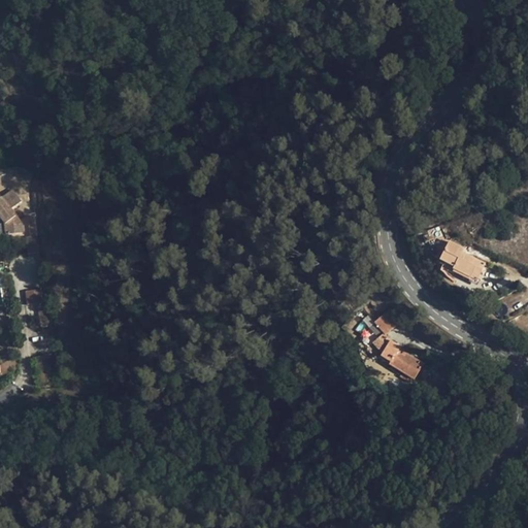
[(1,199),(0,197),(0,217),(5,224),(6,235),(23,233),(22,224),(10,209),(21,202),(11,190),(1,199)]
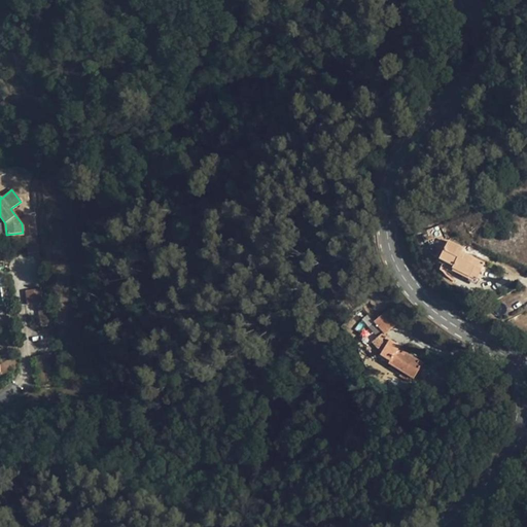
[(38,236),(35,215),(28,216),(31,236),(38,236)]
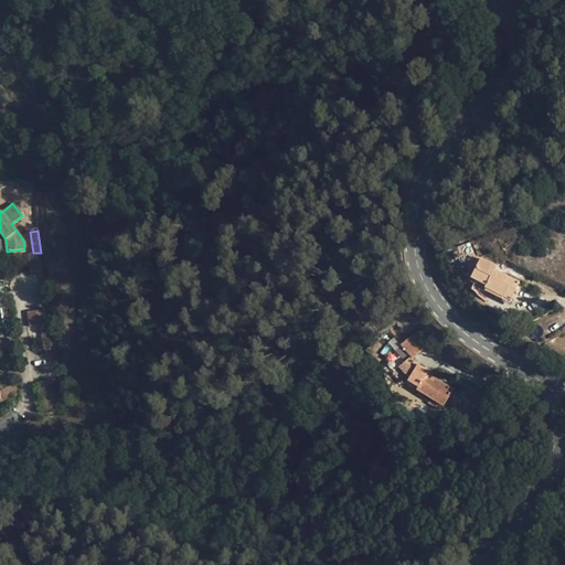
[(43,270),(41,253),(33,253),(28,254),(30,273),(43,270)]
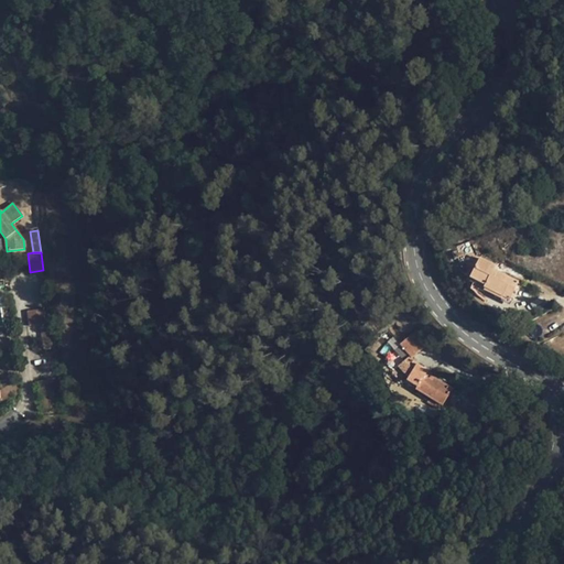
[(496,267),(480,259),(470,278),(485,285),(484,288),(502,296),(505,291),(511,294),(518,282),(497,272),(497,271),(494,270),(496,267)]
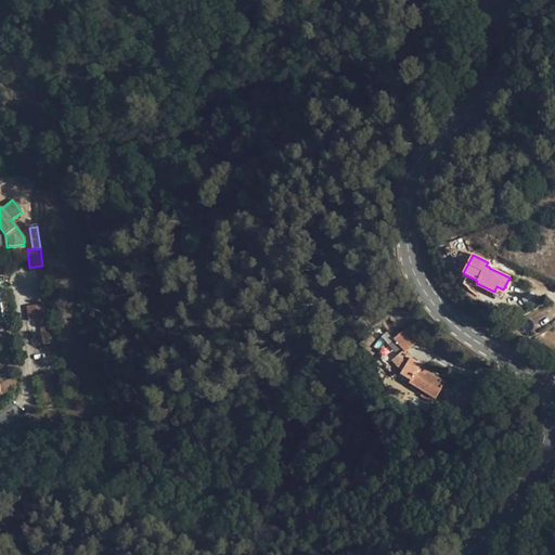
[(503,289),(497,286),(494,292),(501,295),(503,289)]
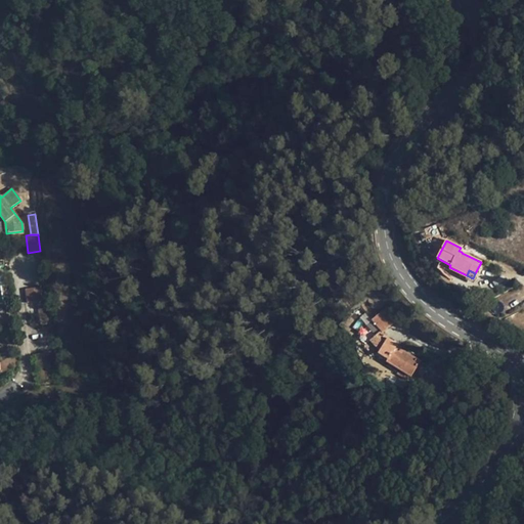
[(43,301),(41,288),(26,289),(28,303),(43,301)]
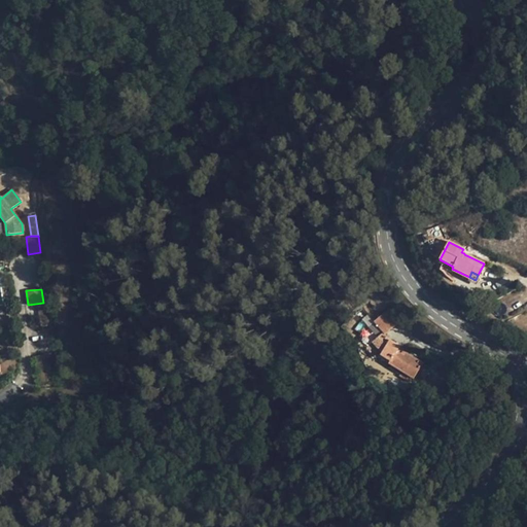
[(41,326),(48,324),(45,305),(38,306),(41,326)]
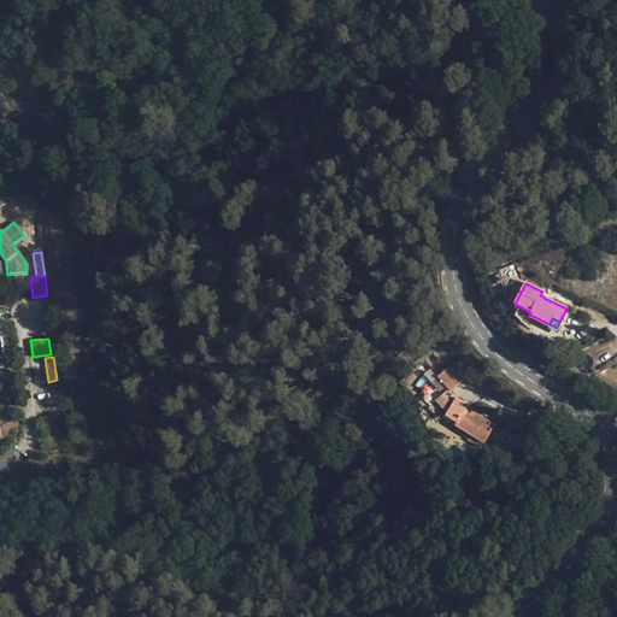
[(451,392),(470,376),(456,360),(438,377),(451,392)]
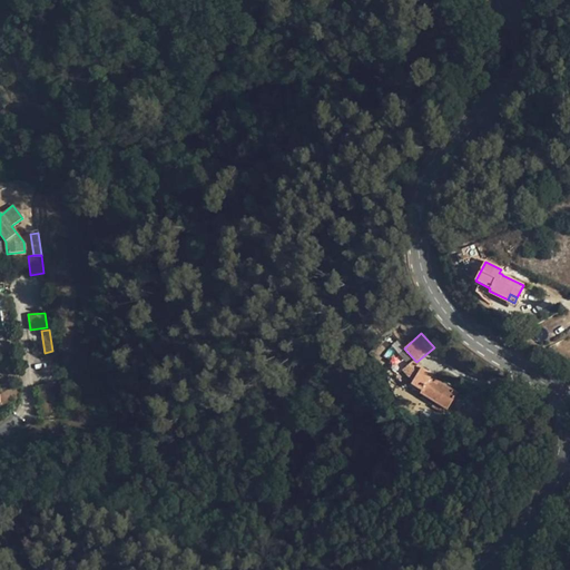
[(53,362),(52,351),(45,353),(46,362),(53,362)]
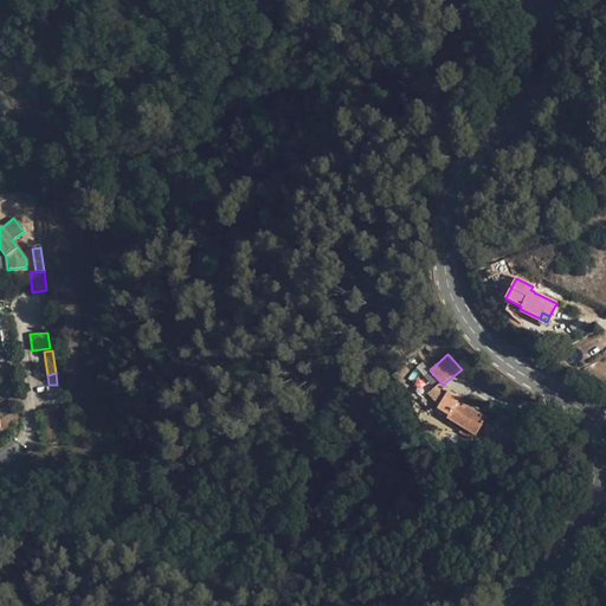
[(461,399),(447,392),(437,408),(450,417),(447,419),(462,427),(476,436),(487,418),(459,401),(461,399)]
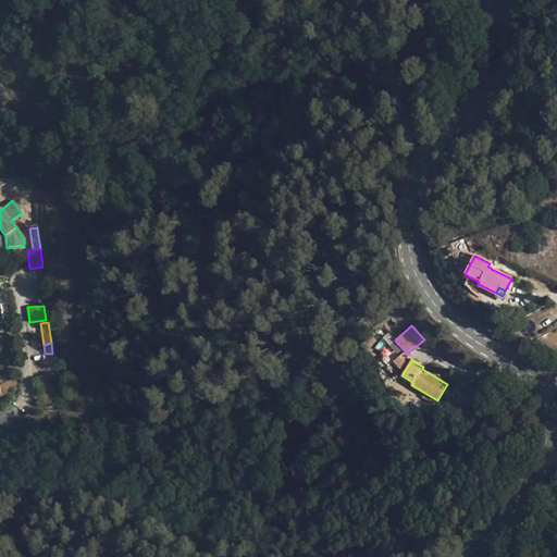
[(52,373),(37,376),(38,382),(53,379),(52,373)]
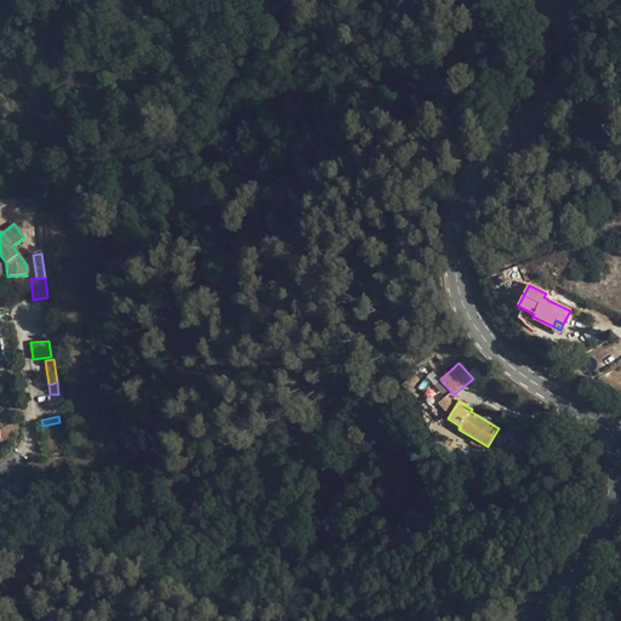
[(488,446),(473,438),(469,444),(484,453),(488,446)]
